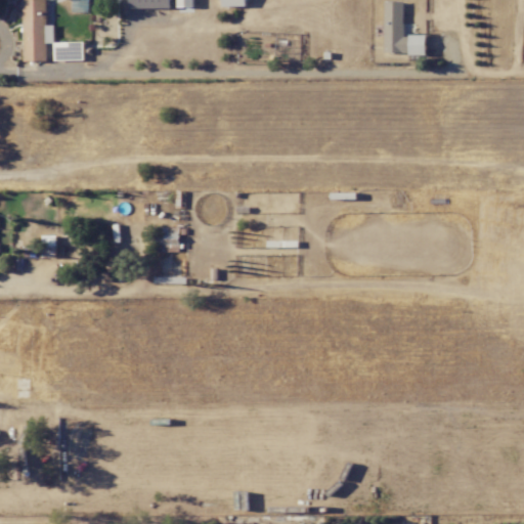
[(54,43),(54,25),(47,25),(46,0),(23,0),(24,61),(47,60),(47,43),(54,43)]
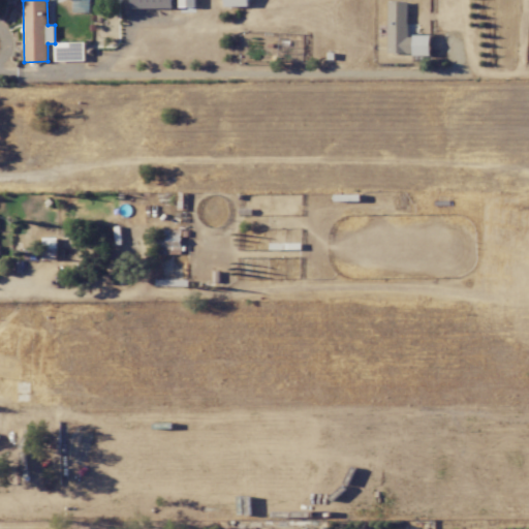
[(173,7),(173,0),(130,0),(131,8),(173,7)]
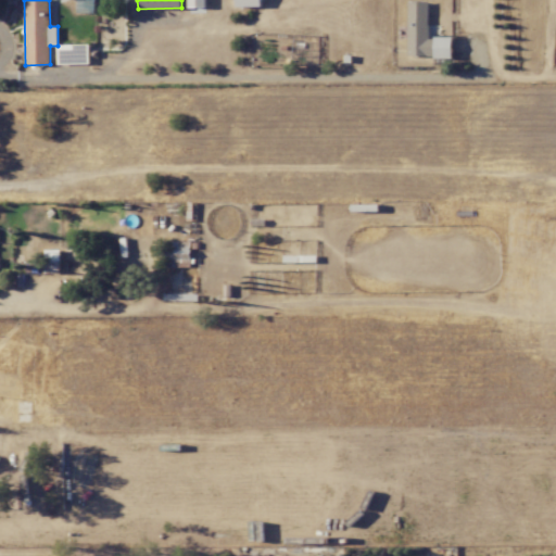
[(188,0),(189,13),(206,13),(205,0),(188,0)]
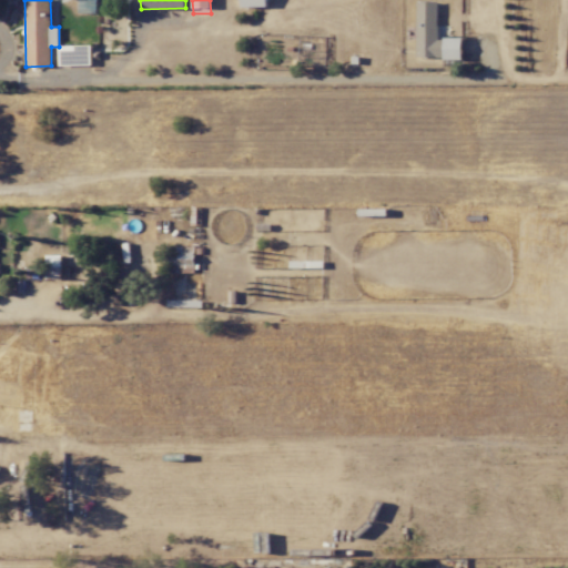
[(462,38),(438,38),(438,1),(416,1),(417,58),(463,58),(462,38)]
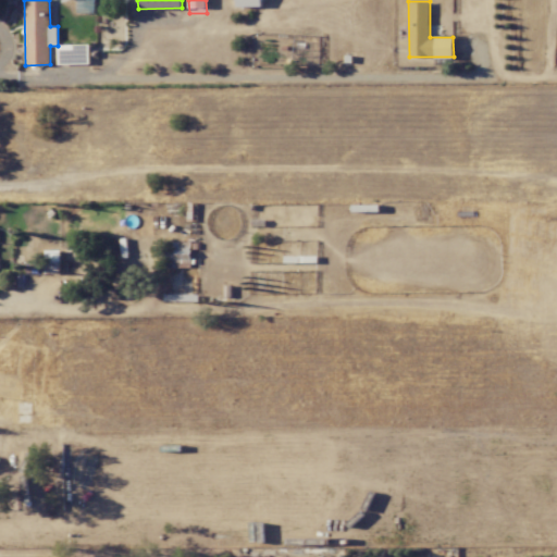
[(192,242),(163,242),(163,268),(192,268),(192,242)]
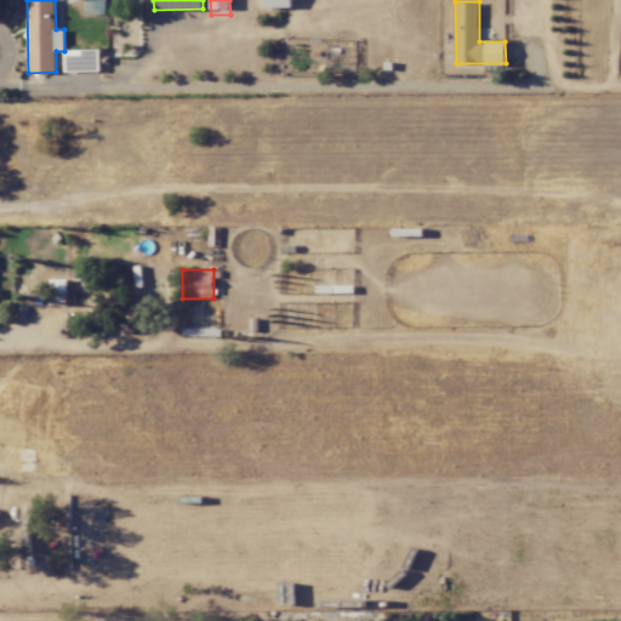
[(67,279),(50,279),(51,290),(67,289),(67,279)]
